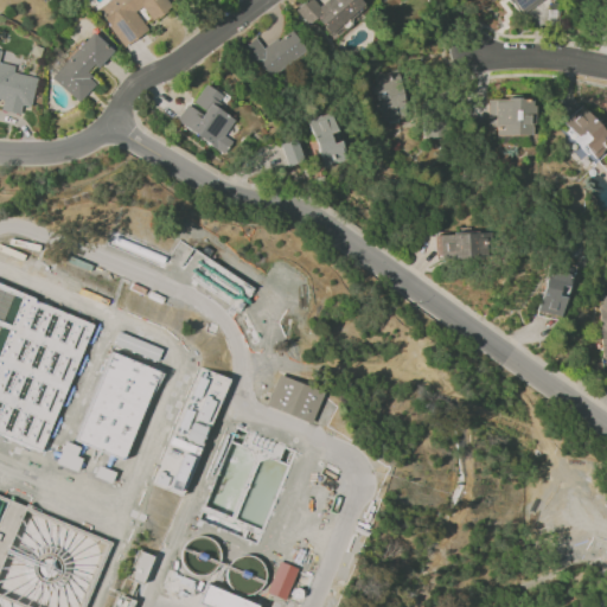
[(108,0),(97,8),(123,48),(151,29),(148,24),(171,7),(165,0),(108,0)]
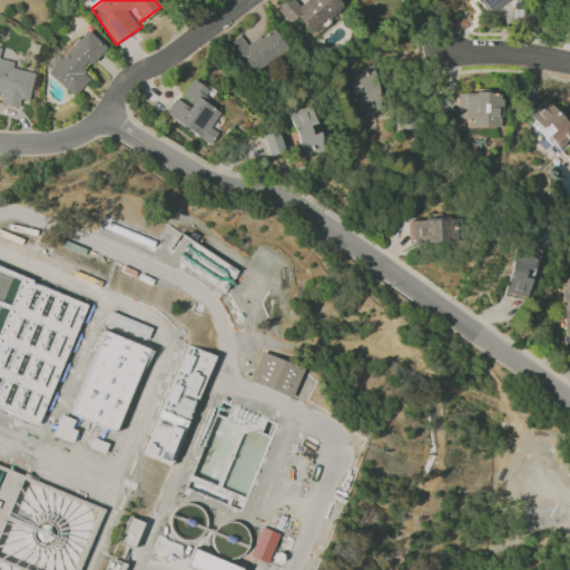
[(343,5),(338,0),(306,0),(301,6),(295,0),(287,0),(277,9),(290,23),(297,17),(312,32),(343,5)]
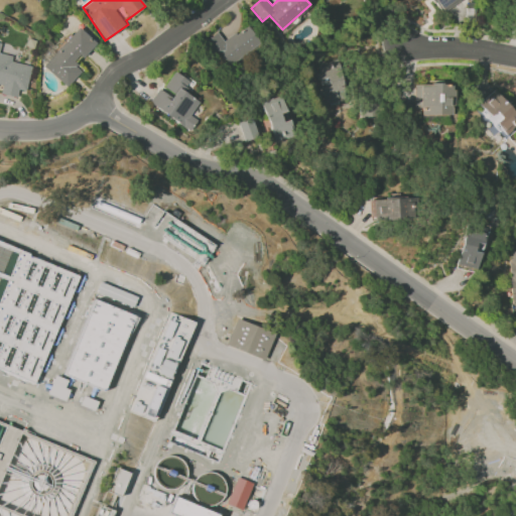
[(458,0),(415,0),(416,1),(418,0),(433,0),(439,10),(458,0)]
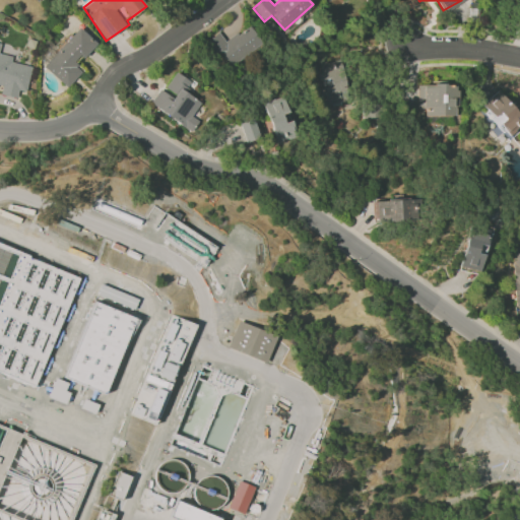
[(263,43),(250,24),(225,42),(218,33),(207,42),(228,69),(263,43)]
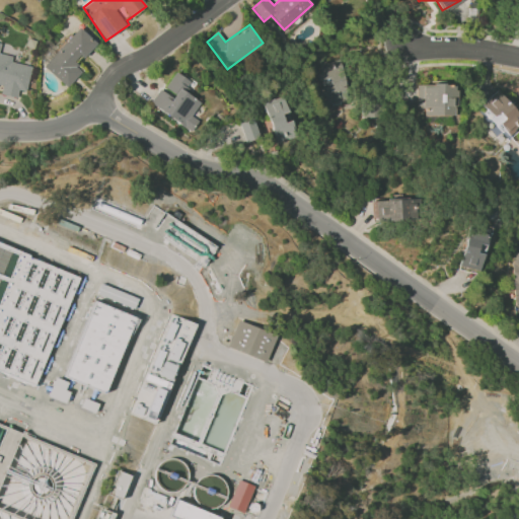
[(96,43),(79,27),(44,65),(67,87),(83,70),(76,64),(96,43)]
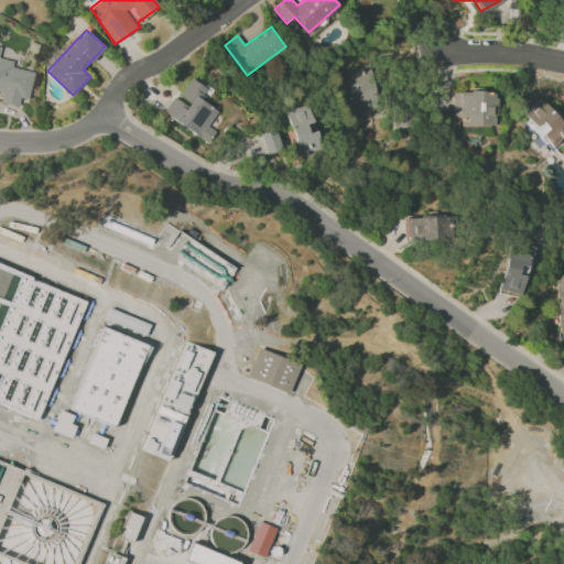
[(34,72),(12,67),(13,61),(0,57),(0,47),(0,46),(0,101),(19,106),(20,97),(29,99),(34,72)]
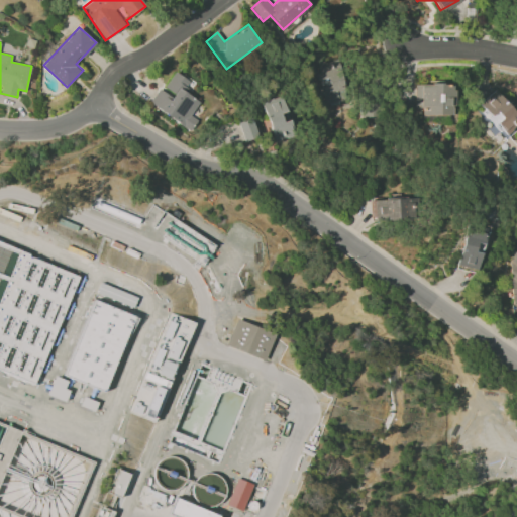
[(316,64),(322,105),(347,101),(340,61),(316,64)]
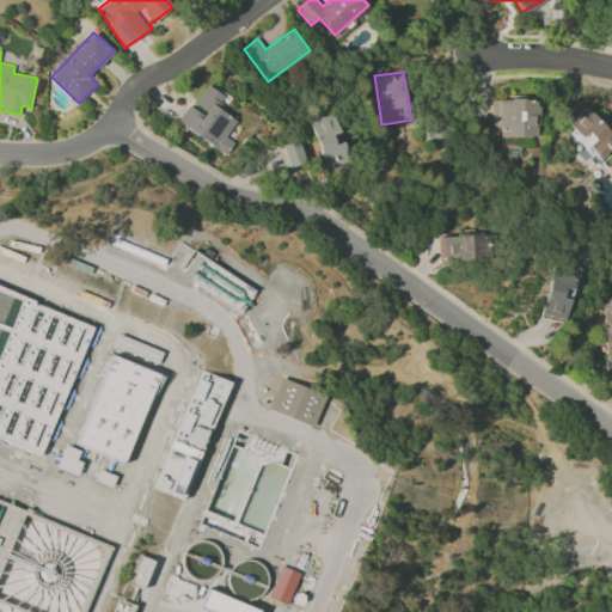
[(226,136),(237,120),(218,108),(225,97),(206,84),(179,123),(226,154),(234,142),(226,136)]
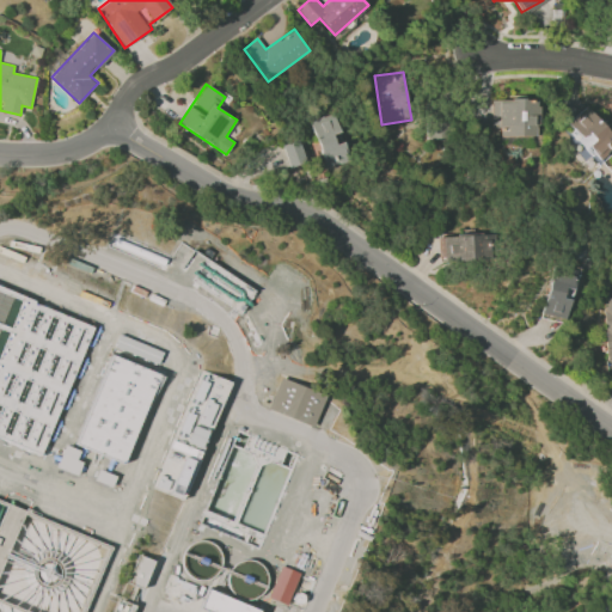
[(490,99),(491,126),(501,126),(501,138),(538,136),(537,98),(490,99)]
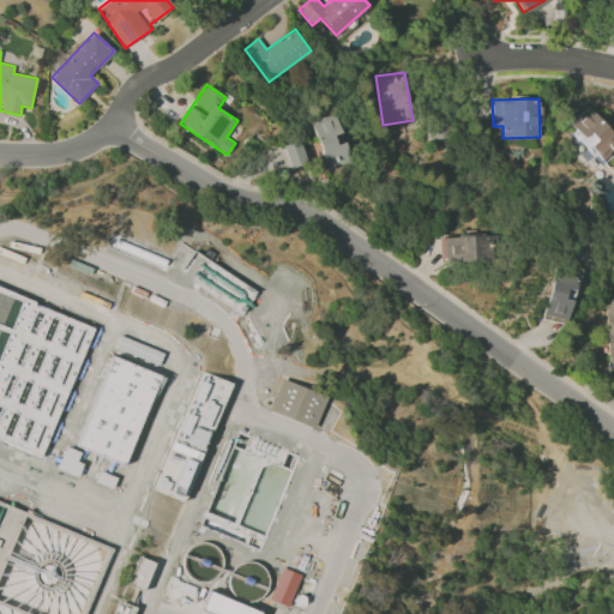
[(566,125),(600,161),(613,148),(613,136),(587,107),(566,125)]
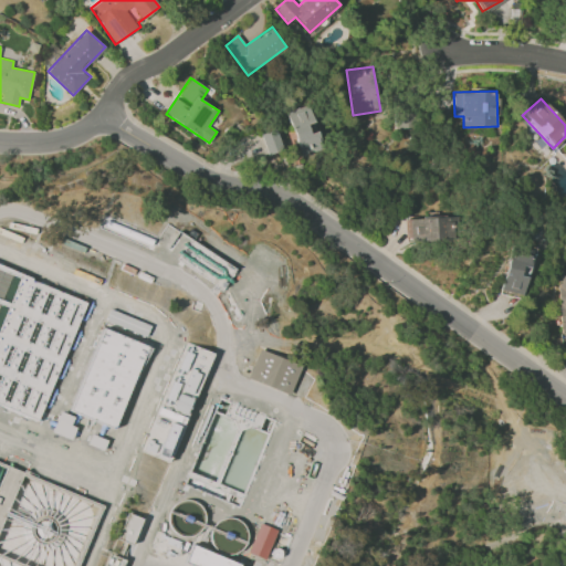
[(287,112),(302,156),(324,148),(318,130),(311,133),(308,125),(315,123),(310,104),(287,112)]
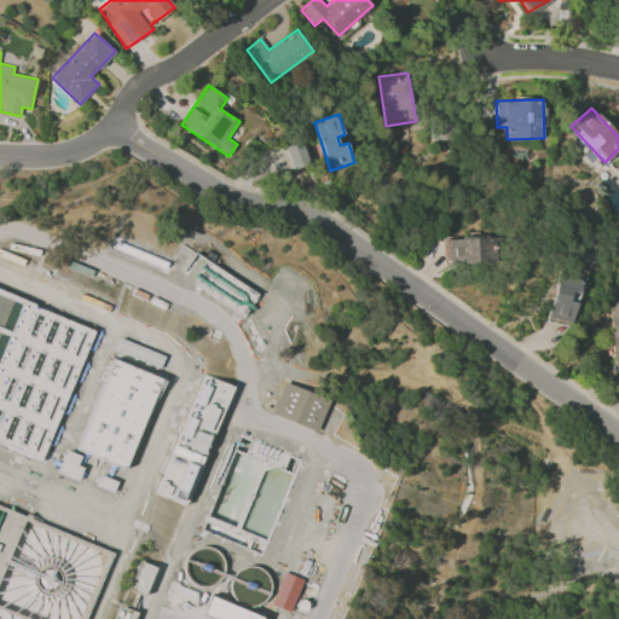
[(285,146),(293,169),(310,163),(302,140),(285,146)]
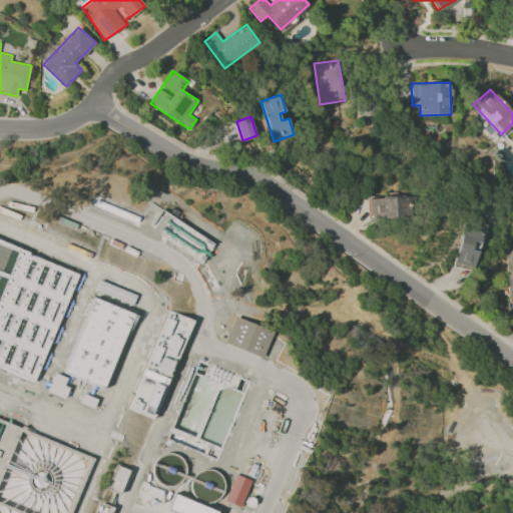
[(89,206),(94,193),(78,187),(73,201),(89,206)]
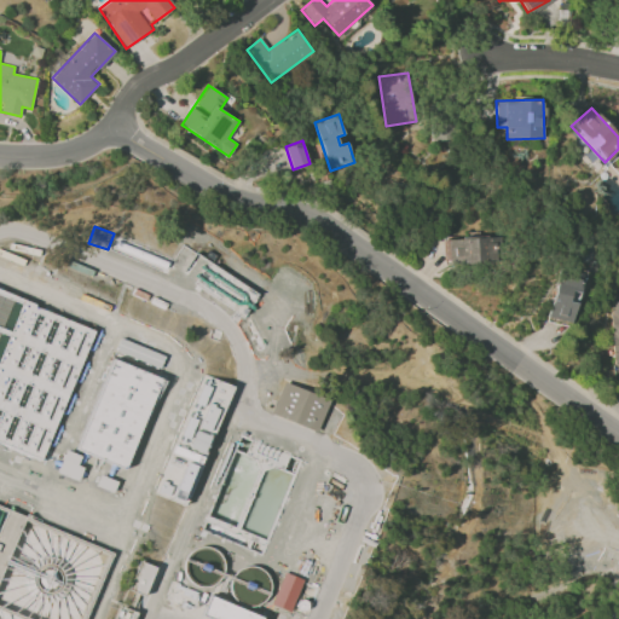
[(493,238),(446,237),(446,264),(493,265),(493,238)]
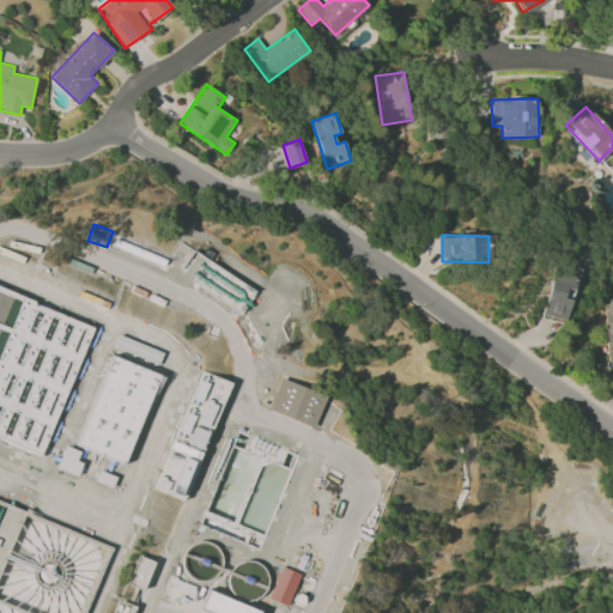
[(165,272),(170,263),(116,236),(113,246),(165,272)]
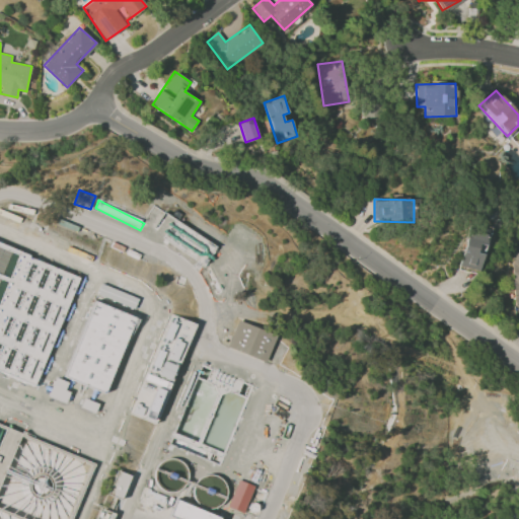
[(216,248),(163,212),(151,230),(204,267),(216,248)]
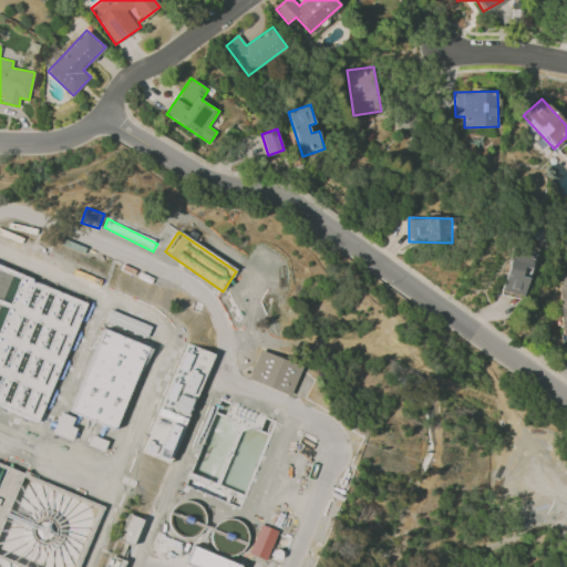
[(500,292),(523,297),(534,248),(521,246),(519,253),(509,250),(500,292)]
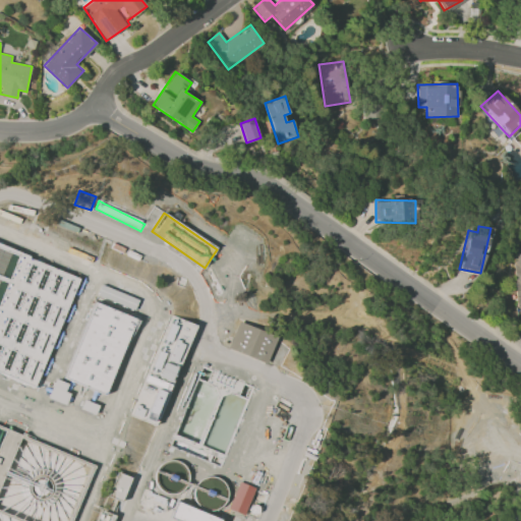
[(78,275),(0,245),(0,371),(38,386),(78,275)]
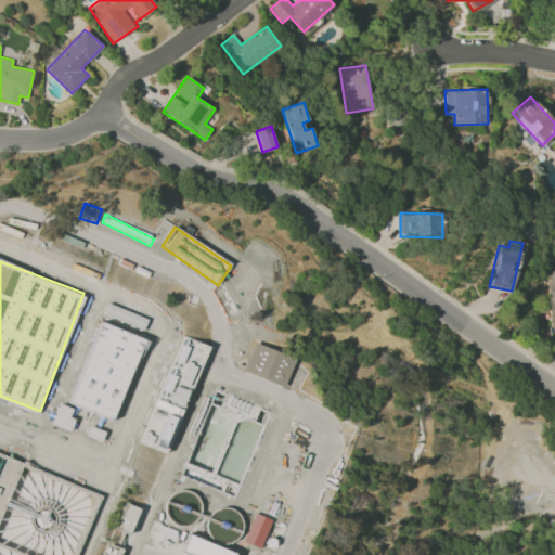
[(143,338),(99,322),(69,404),(114,420),(143,338)]
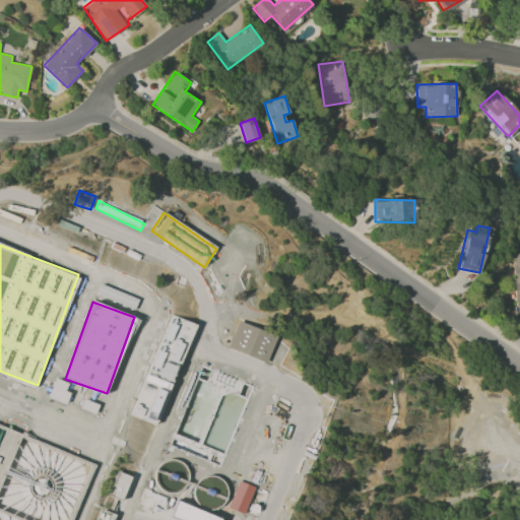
[(195,324),(170,314),(131,413),(155,424),(195,324)]
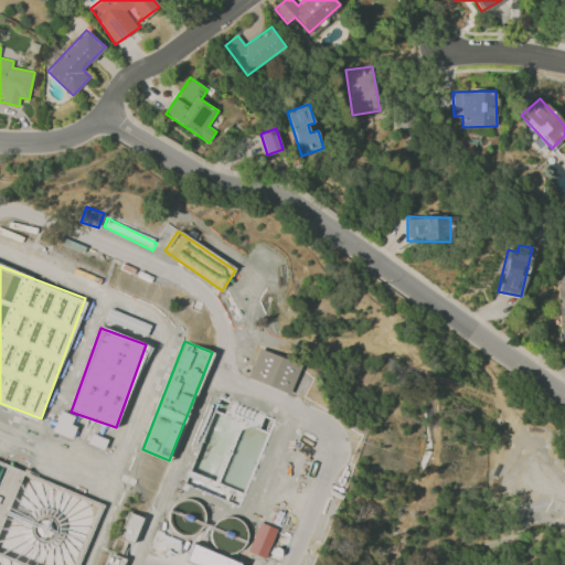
[(247,377),(289,394),(300,364),(258,349),(247,377)]
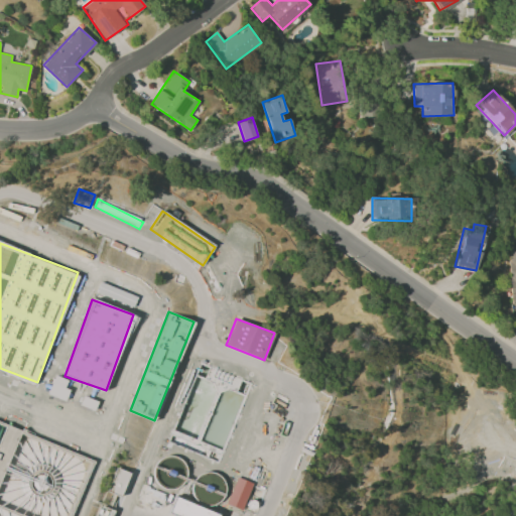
[(121,496),(130,473),(117,468),(108,491),(121,496)]
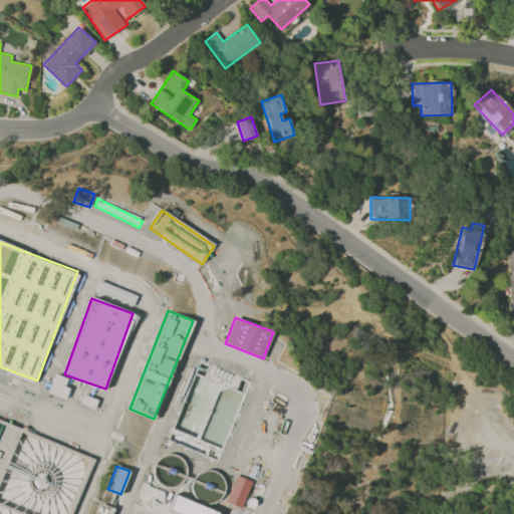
[(226,502),(243,507),(251,480),(234,475),(226,502)]
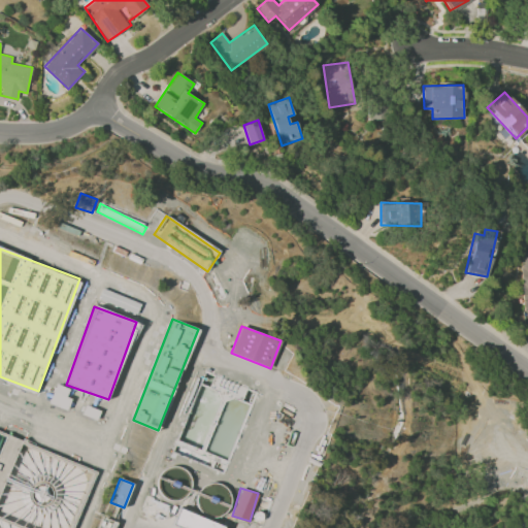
[(171,525),(178,527),(223,527),(224,526),(178,507),(171,525)]
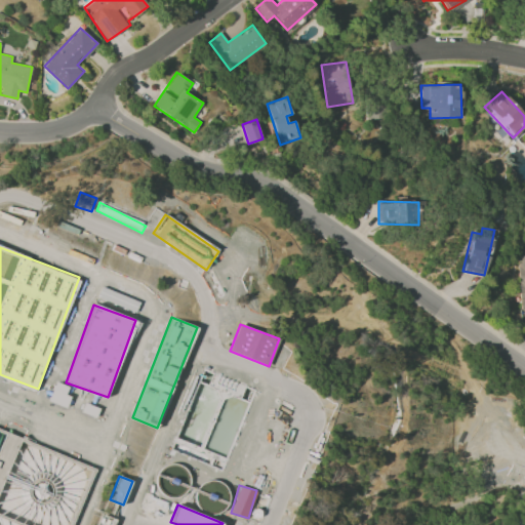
[(96,524),(115,524),(119,517),(102,511),(96,524)]
